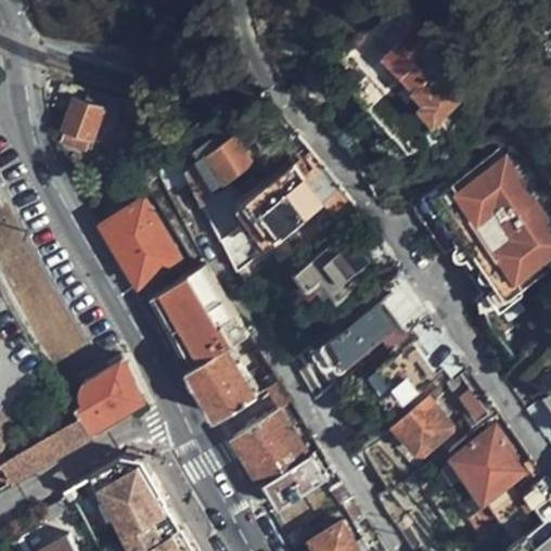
[(377,61),(420,111),(425,106),(415,94),(431,81),(434,85),(446,74),(410,33),(377,61)]
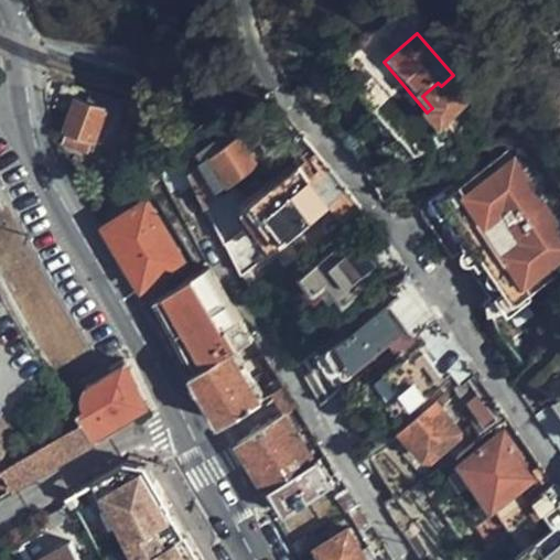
[(432,108),(427,112),(440,127),(473,97),(453,75),(441,86),(438,83),(422,96),(432,108)]
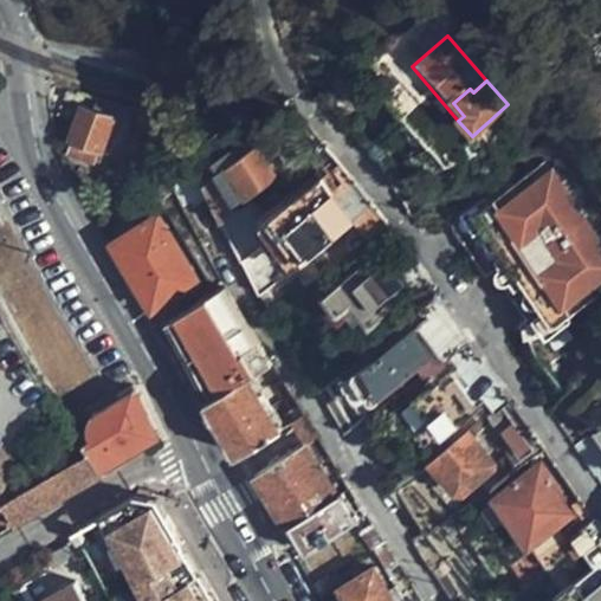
[(95,155),(107,122),(75,111),(63,142),(66,146),(63,159),(86,168),(88,166),(95,168),(98,155),(95,155)]
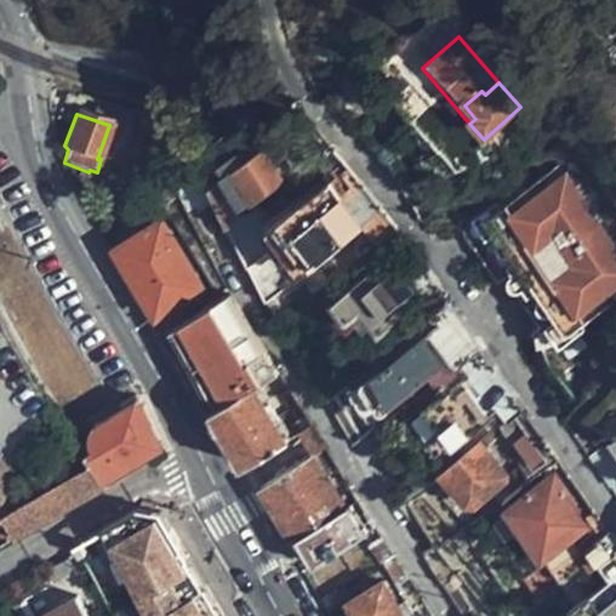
[(137,158),(150,163),(159,142),(146,137),(137,158)]
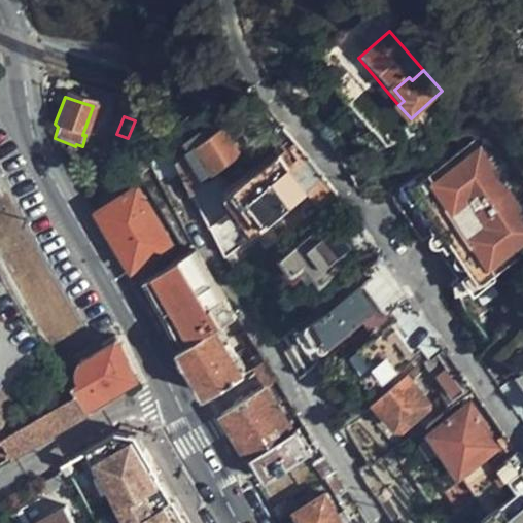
[(306,195),(318,211),(338,198),(324,181),(295,144),(279,124),(264,138),(278,158),(306,195)]
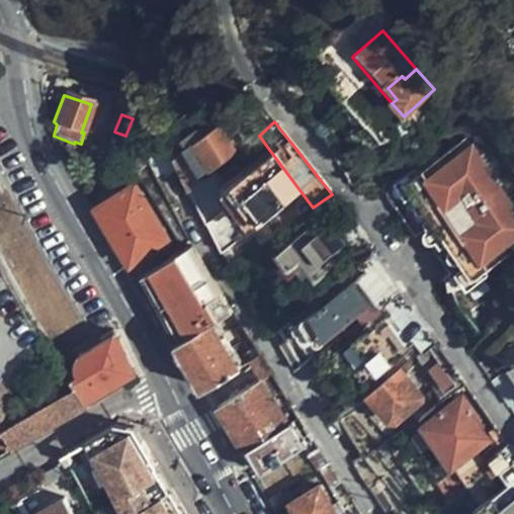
[(230,151),(215,129),(191,144),(207,168),(230,151)]
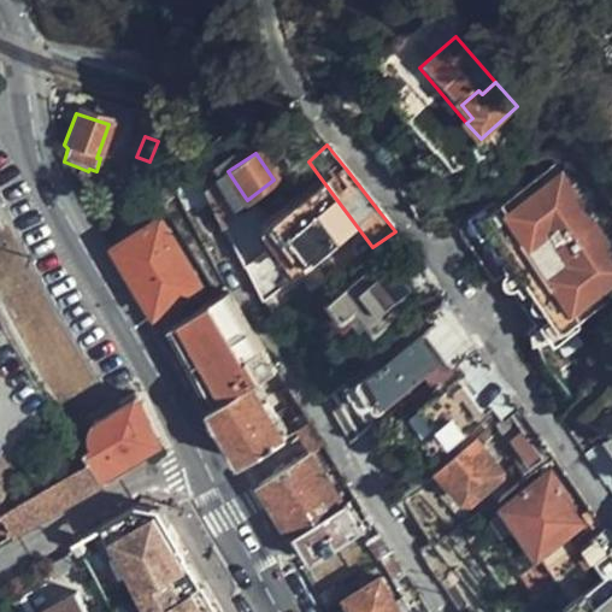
[(611,228),(568,160),(494,209),(469,225),(464,218),(463,217),(451,225),(492,286),(500,280),(513,271),(547,321),(533,330),(527,335),(539,352),(548,346),(575,328),(611,302),(611,228)]
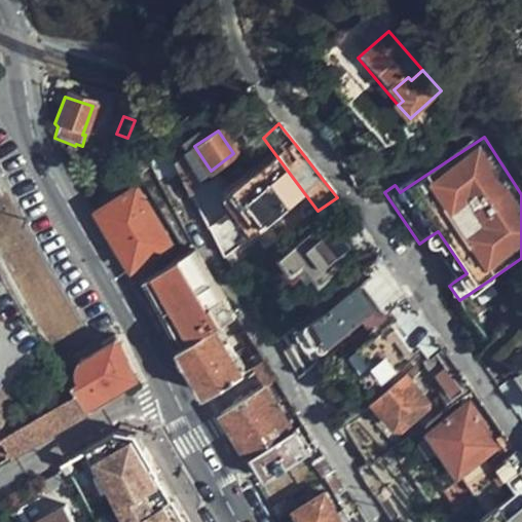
[(305,194),(277,157),(226,193),(235,209),(240,206),(258,228),(305,194)]
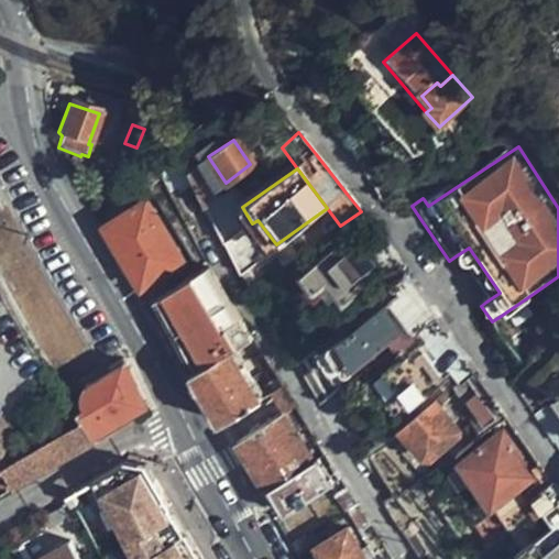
[(216,199),(226,192),(219,182),(208,188),(216,199)]
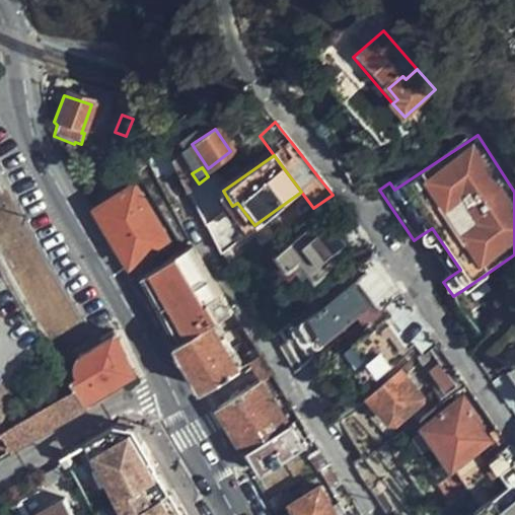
[(394,190),(416,175),(412,170),(390,184),(394,190)]
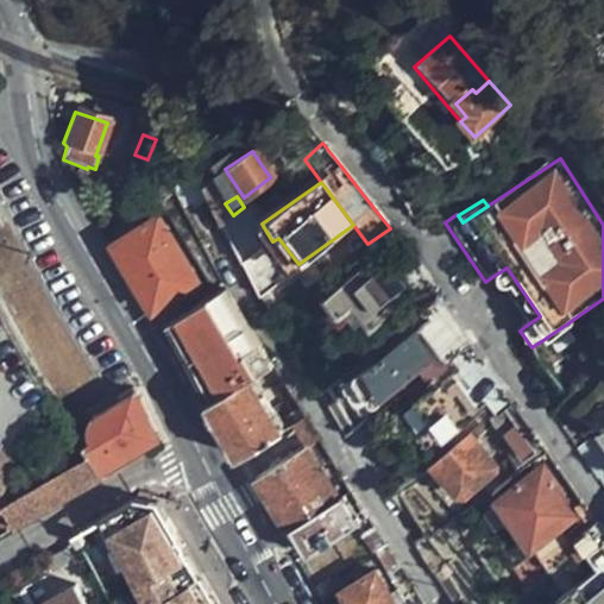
[(262,224),(249,205),(244,207),(233,215),(218,225),(221,232),(227,233),(258,288),(256,297),(293,275),(272,241),(262,224)]
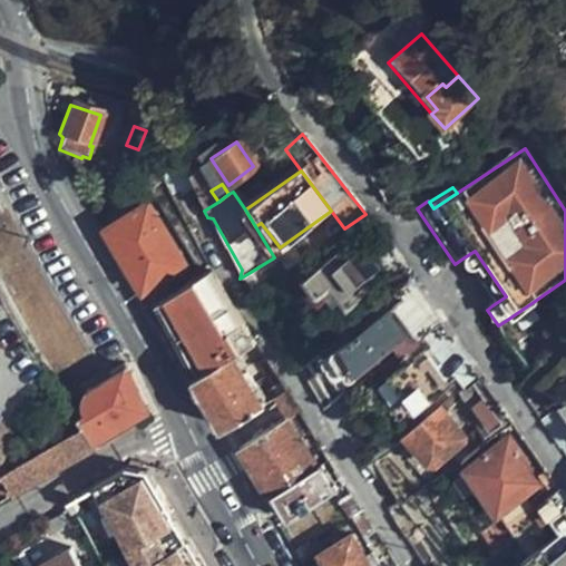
[(104,236),(139,298),(179,272),(145,211),(104,236)]
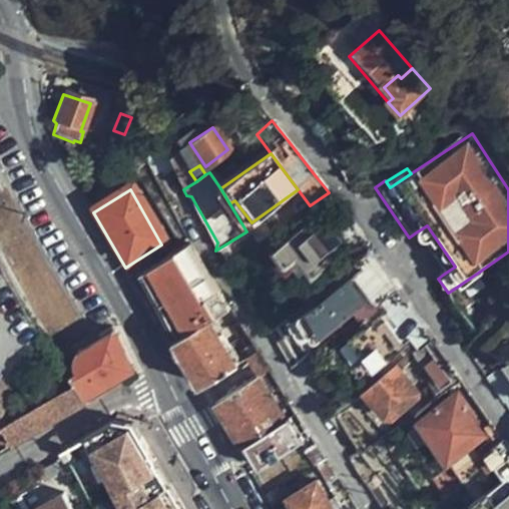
[(347,255),(320,215),(274,248),(284,260),(291,255),(311,281),(347,255)]
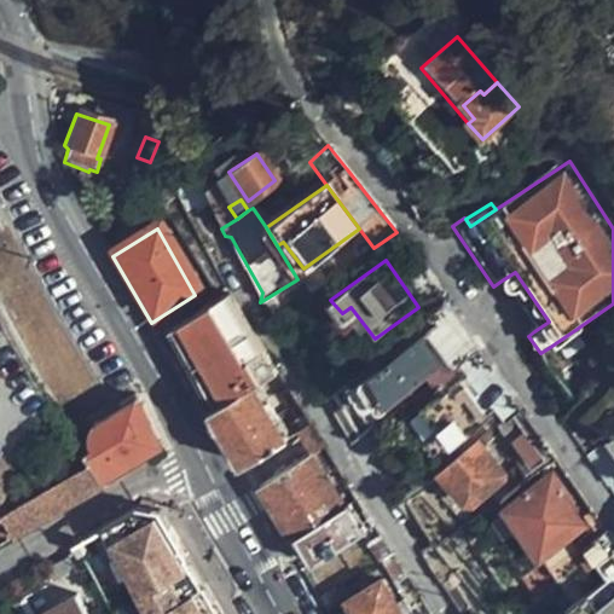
[(515,272),(502,281),(534,331),(549,322),(515,272)]
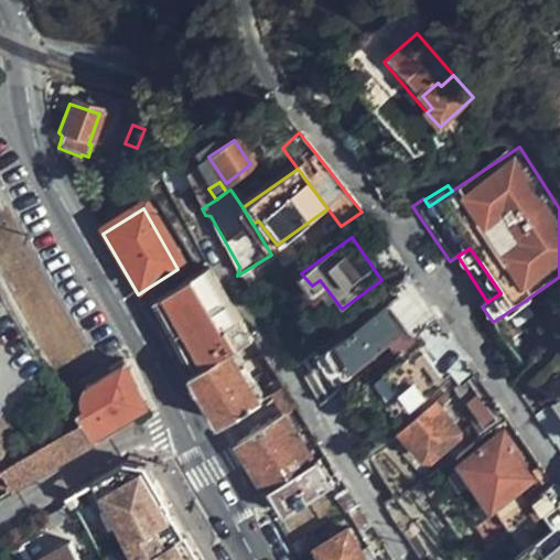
[(138,294),(148,309),(151,307),(176,292),(189,283),(178,269),(138,294)]
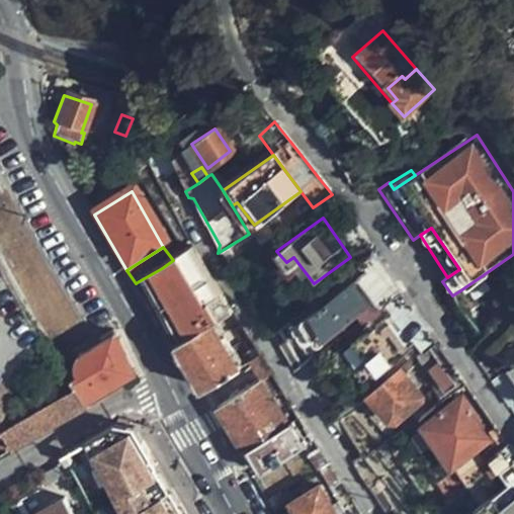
[(139,281),(169,336),(176,332),(182,341),(209,325),(229,313),(193,256),(189,248),(173,260),(162,268),(139,281)]
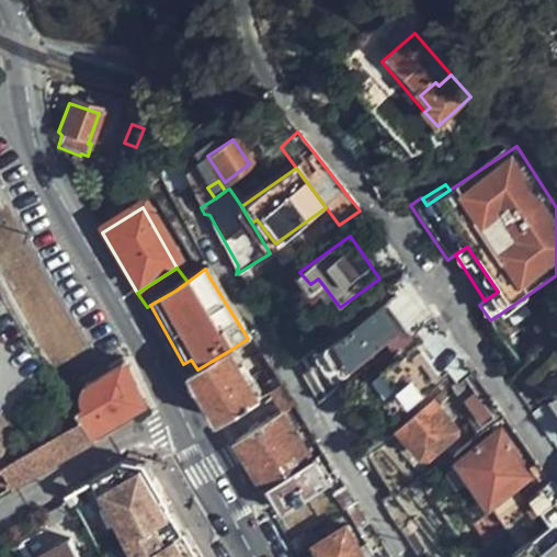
[(396,347),(410,337),(433,319),(404,275),(390,286),(396,295),(339,337),(360,366),(391,340),(396,347)]
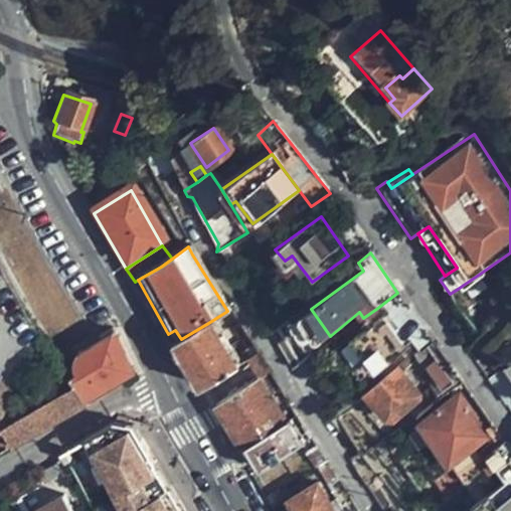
[(482,279),(480,274),(458,289),(461,293),(482,279)]
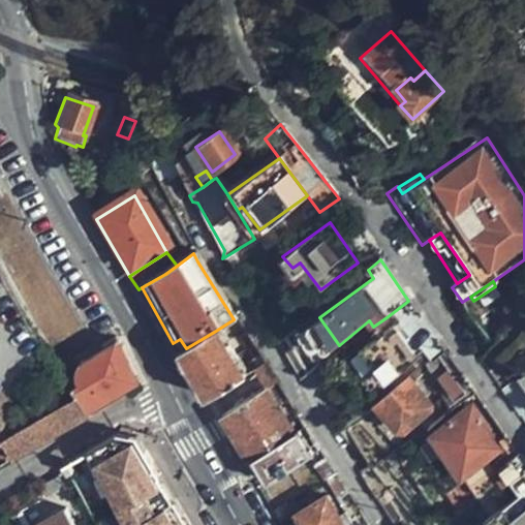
[(319,317),(304,329),(323,357),(339,345),(319,317)]
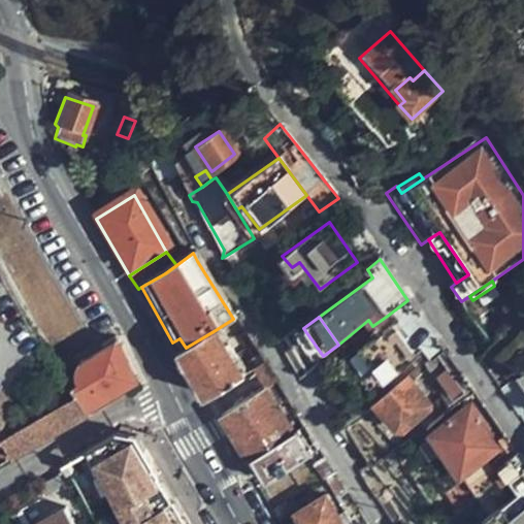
[(429,360),(441,350),(424,325),(404,339),(396,330),(403,325),(398,317),(390,322),(386,317),(372,326),(380,335),(360,351),(384,382),(415,357),(415,356),(413,352),(420,348),(422,351),(429,360)]
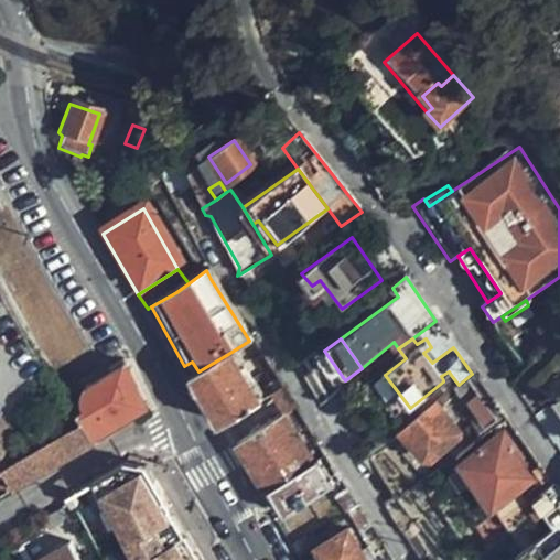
[(324,351),(294,374),(316,411),(350,386),(345,380),(324,351)]
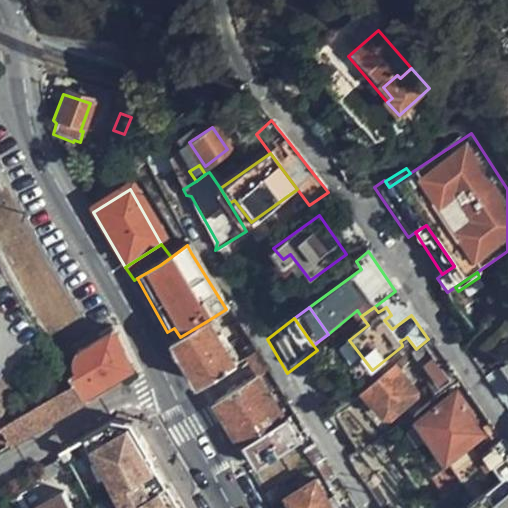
[(171,343),(199,390),(218,377),(235,367),(207,321),(180,337),(173,341),(171,343)]
